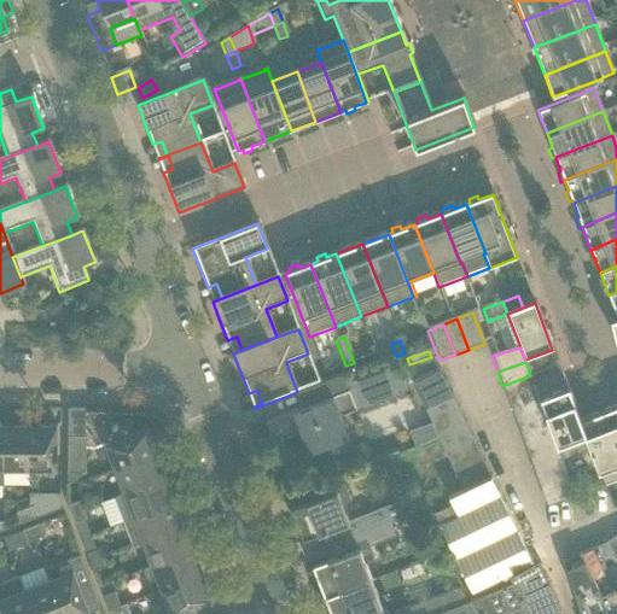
[(287,416),(265,425),(272,444),(300,434),(307,455),(330,446),(347,440),(338,419),(353,414),(355,413),(406,393),(396,368),(345,387),(348,392),(287,416)]
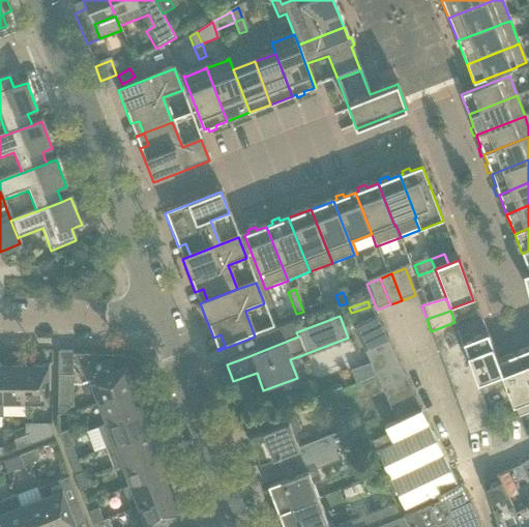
[(471,318),(456,323),(458,329),(473,324),(471,318)]
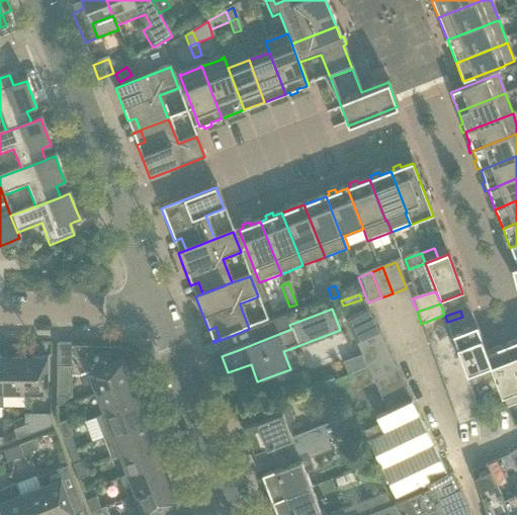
[(345,323),(350,334),(373,323),(367,312),(345,323)]
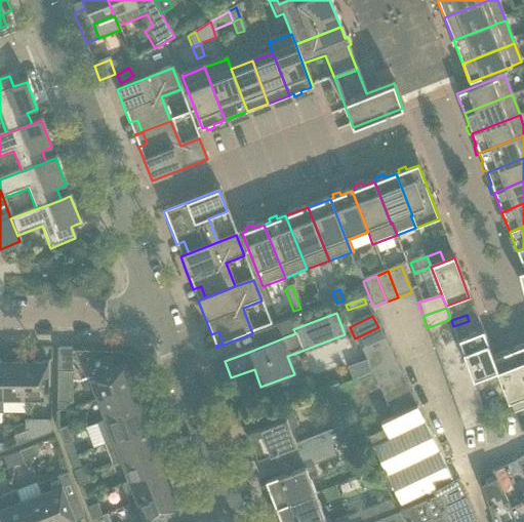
[(427,328),(431,339),(454,331),(453,326),(451,320),(450,319),(427,328)]
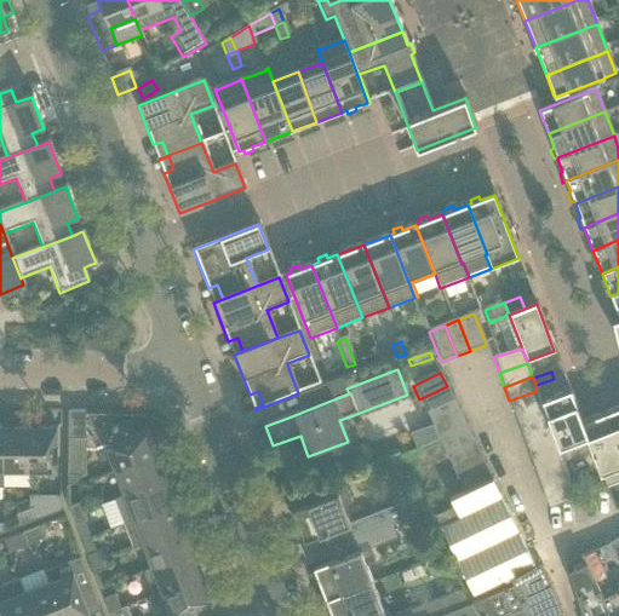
[(427,414),(431,412),(453,401),(447,386),(419,399),(427,414)]
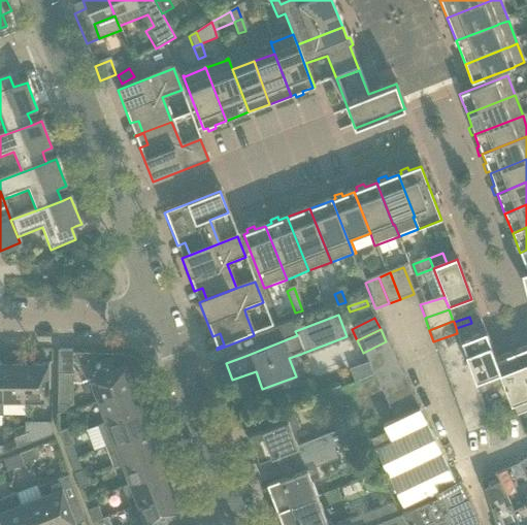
[(433,341),(437,354),(461,345),(461,343),(457,333),(433,341)]
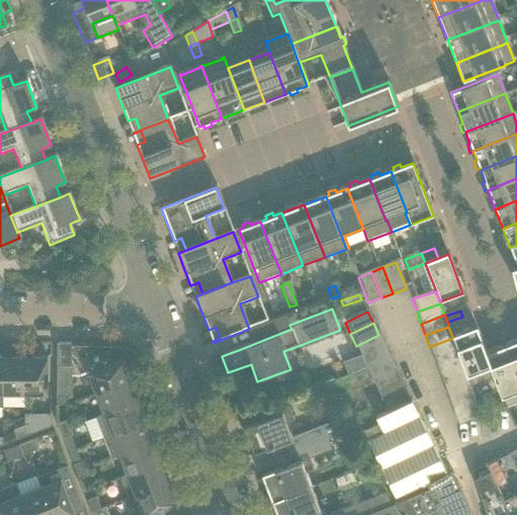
[(476,328),(452,337),(452,338),(456,350),(461,361),(465,372),(466,377),(469,384),(470,388),(495,378),(491,368),(486,354),(476,328)]
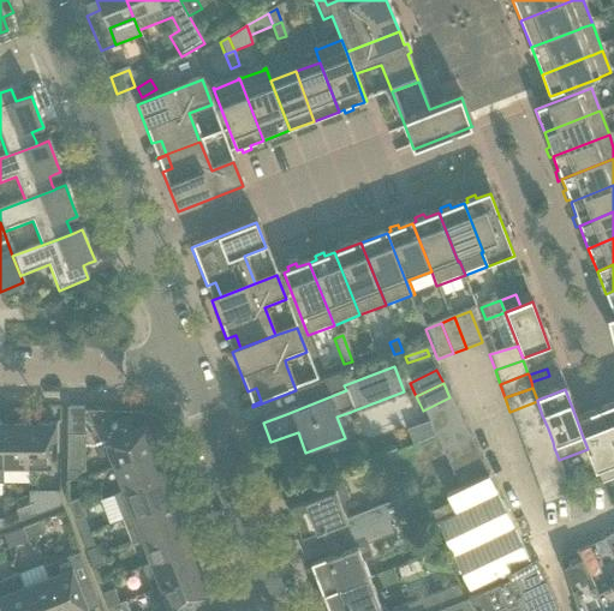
[(428,408),(434,421),(457,411),(449,397),(428,408)]
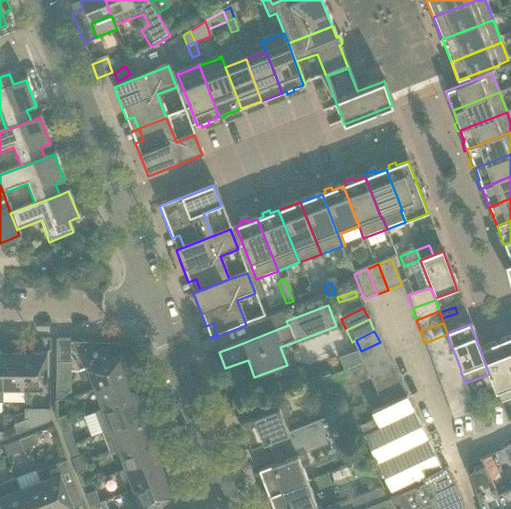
[(424,343),(428,354),(451,346),(447,334),(424,343)]
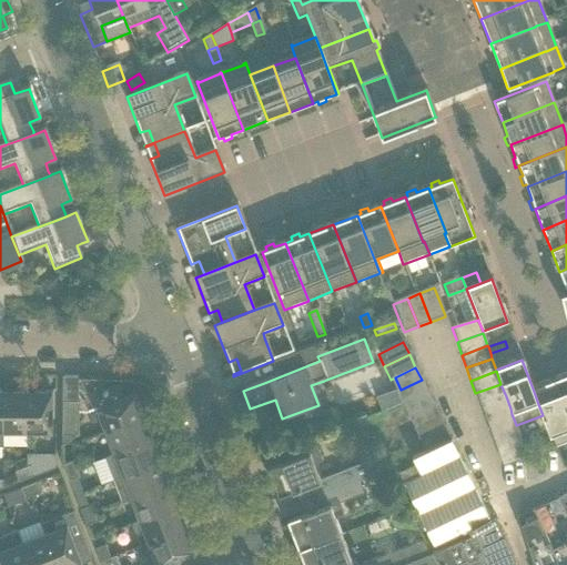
[(566,375),(554,381),(566,412),(566,375)]
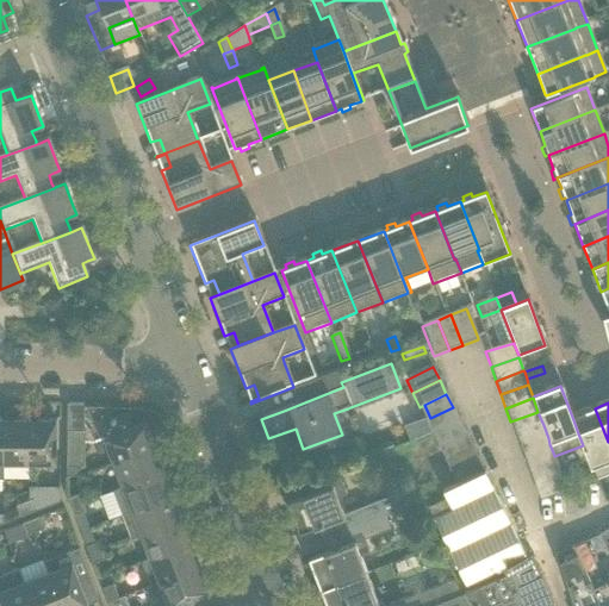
[(66,407),(66,433),(82,433),(84,407),(66,407)]
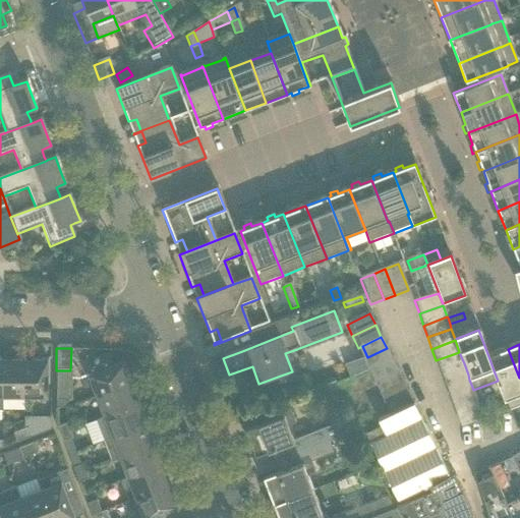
[(363,359),(369,370),(392,360),(387,348),(367,357),(363,359)]
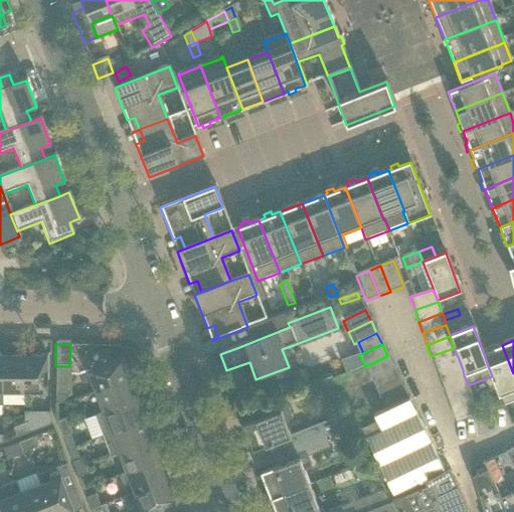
[(483,352),(488,366),(492,376),(500,396),(504,405),(513,401),(513,373),(502,345),(483,352)]
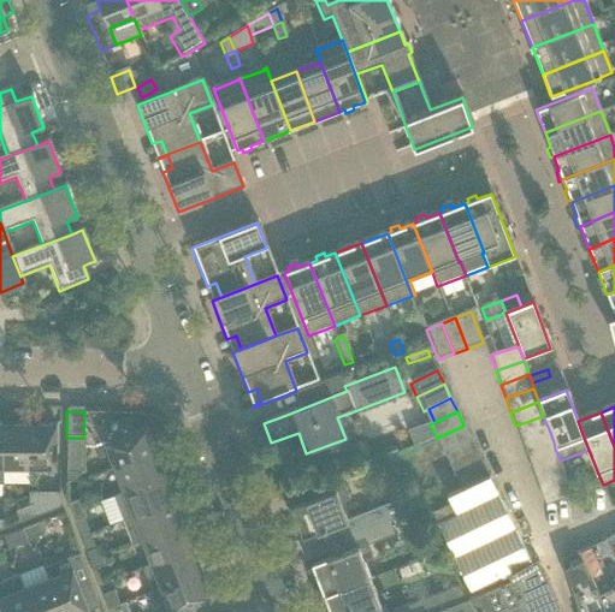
[(515,426),(520,439),(549,429),(543,416),(515,426)]
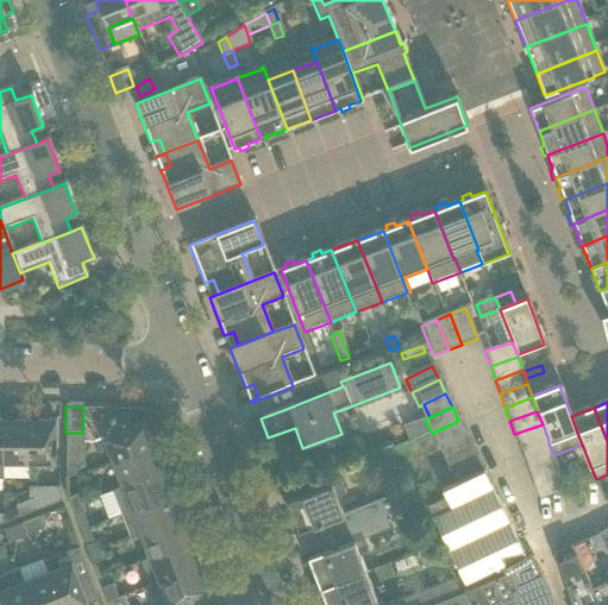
[(102,440),(112,465),(154,448),(145,451),(143,445),(151,441),(144,424),(130,429),(125,415),(98,426),(102,440)]
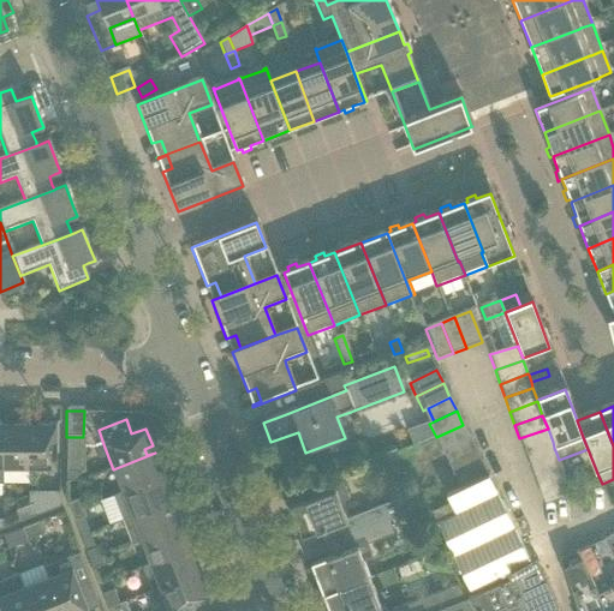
[(3,433),(3,469),(28,469),(29,433),(29,425),(11,425),(11,433),(4,433),(3,433)]
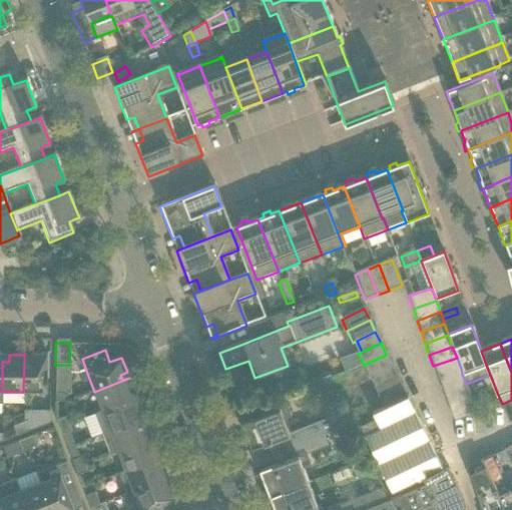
[(30,362),(24,362),(23,392),(46,392),(46,355),(30,355),(30,362)]
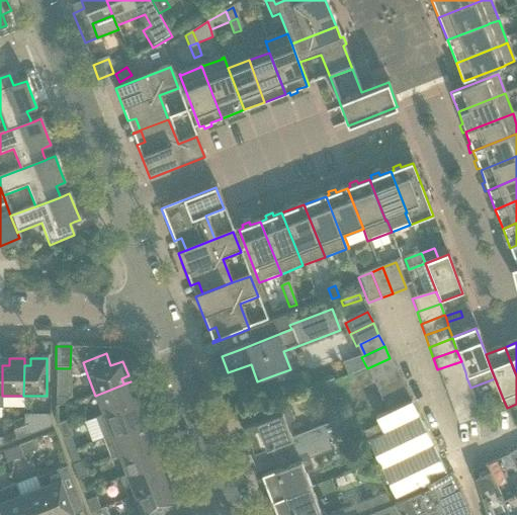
[(367,368),(372,380),(395,369),(390,358),(367,368)]
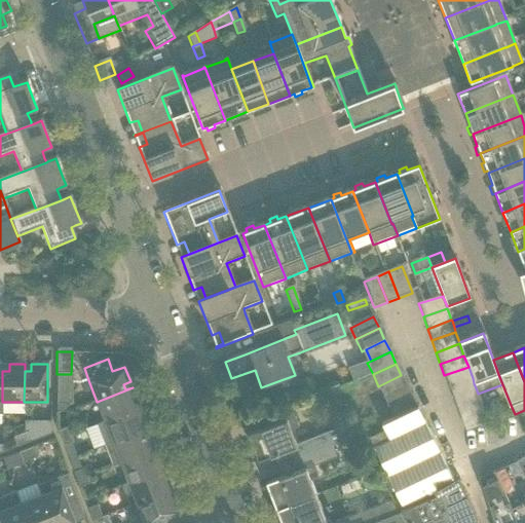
[(444,375),(448,387),(473,378),(469,367),(444,375)]
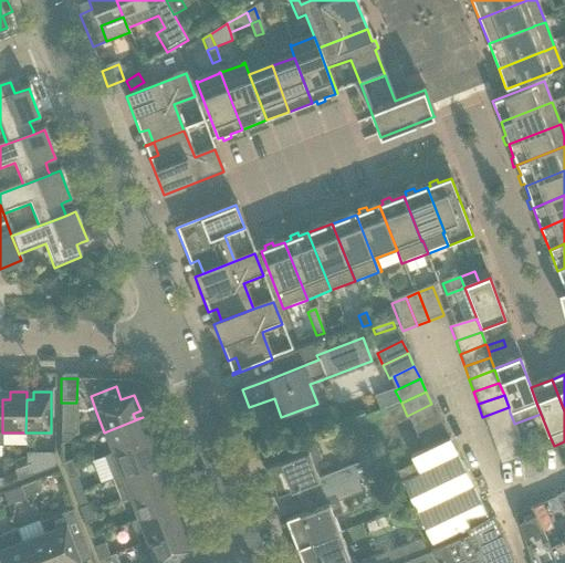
[(76,403),(61,403),(61,445),(72,445),(72,437),(76,437),(76,403)]
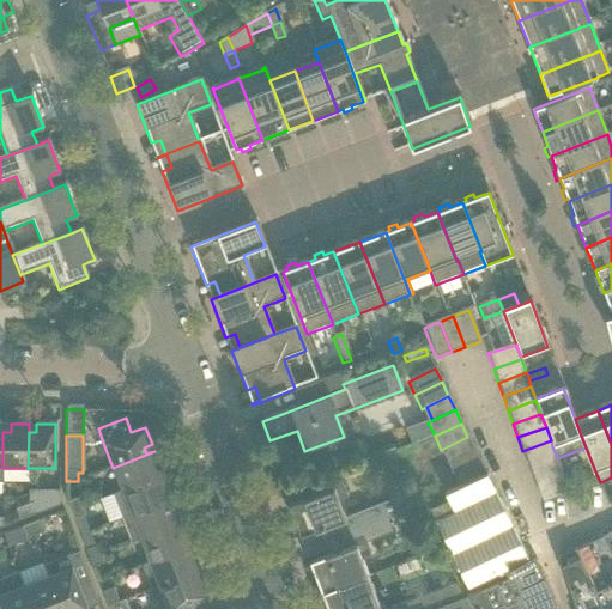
[(474,450),(467,437),(441,450),(448,463),(474,450)]
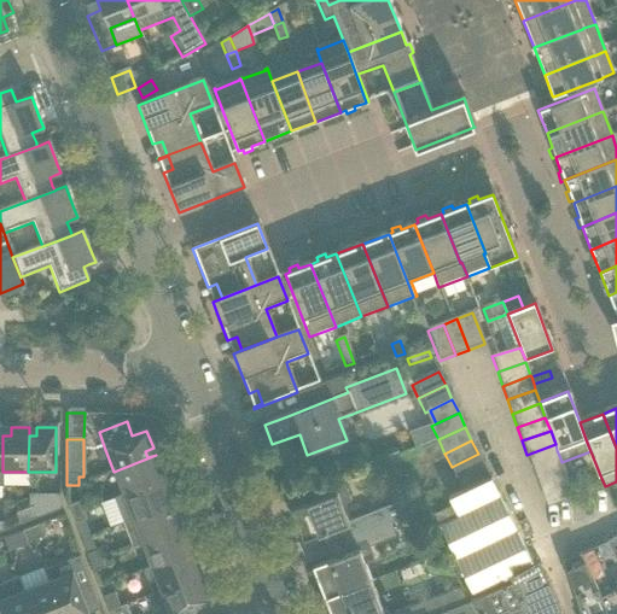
[(527,455),(533,468),(560,458),(557,450),(556,444),(527,455)]
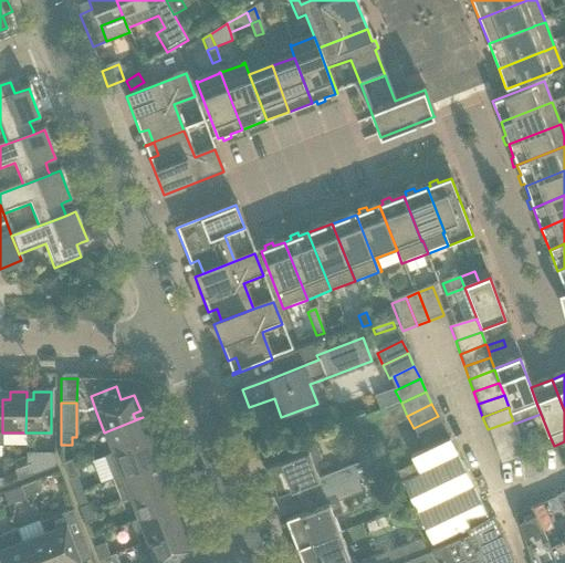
[(443,429),(438,416),(414,428),(419,441),(443,429)]
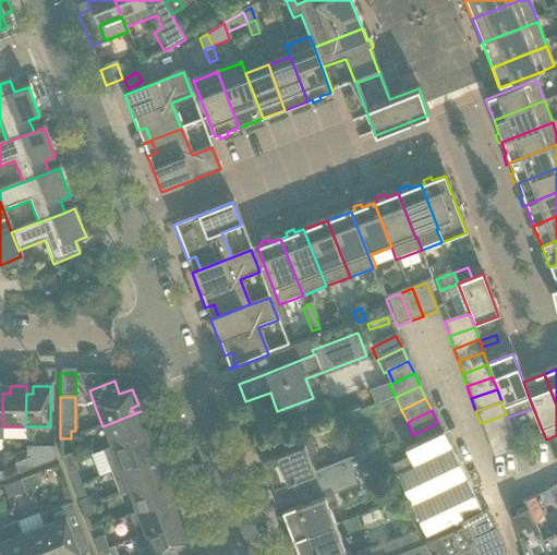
[(103,426),(111,448),(142,435),(140,430),(146,426),(141,411),(103,426)]
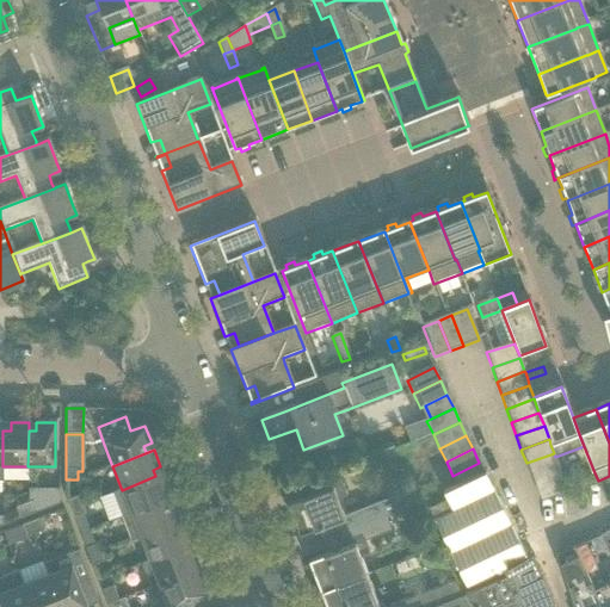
[(527,463),(531,477),(559,466),(554,453),(527,463)]
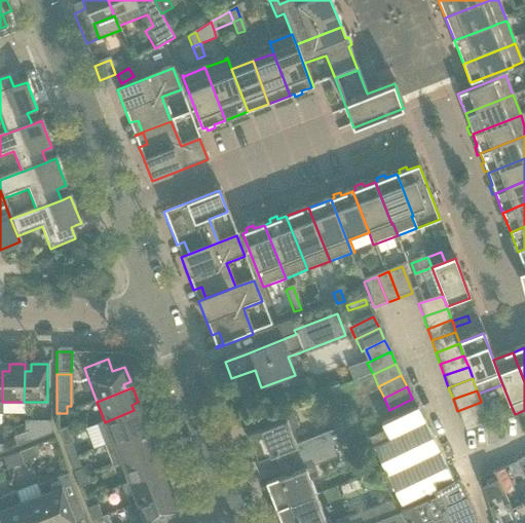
[(418,410),(412,399),(389,410),(396,421),(418,410)]
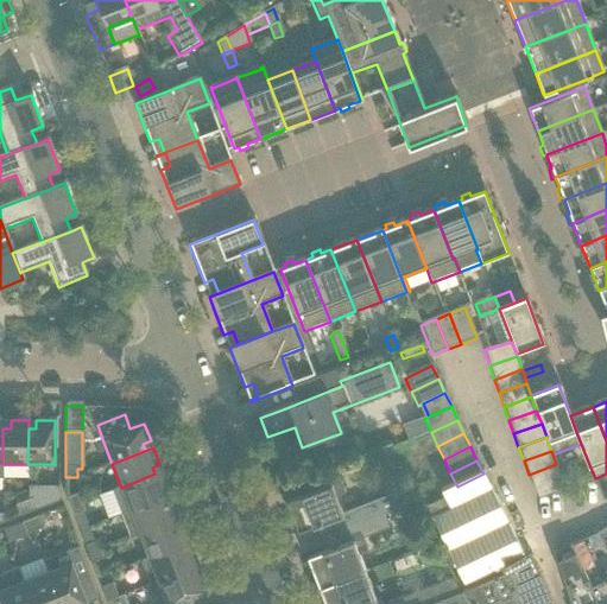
[(529,475),(533,488),(561,478),(556,464),(529,475)]
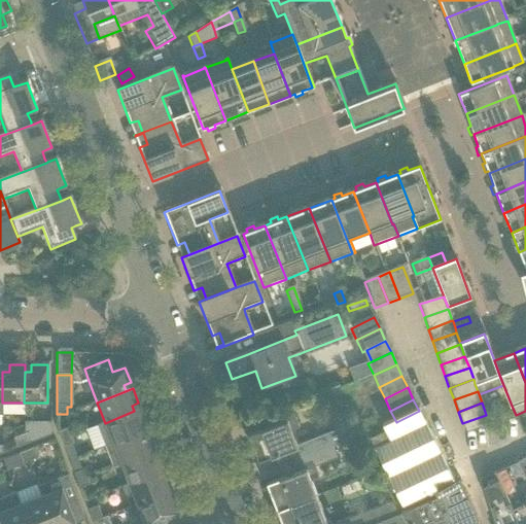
[(96,426),(104,447),(142,432),(140,426),(146,424),(140,409),(134,411),(105,423),(96,426)]
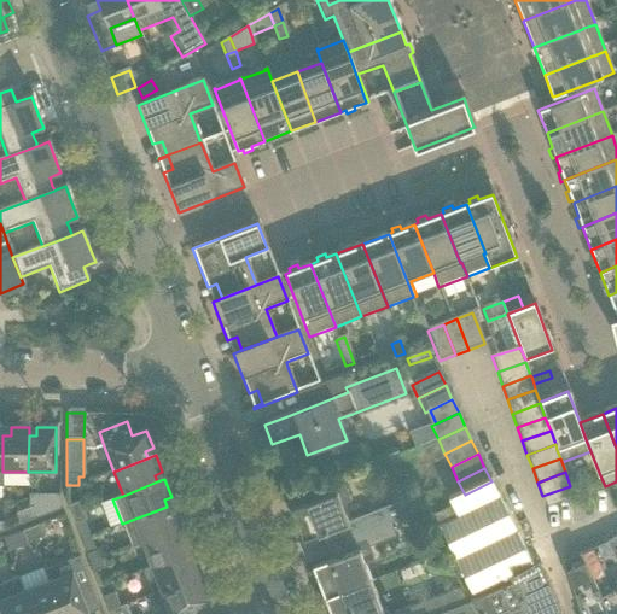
[(318,502),(287,513),(289,514),(291,513),(302,541),(300,542),(300,543),(336,528),(341,543),(389,525),(417,514),(411,498),(349,522),(343,506),(350,504),(342,481),(314,492),(318,502)]
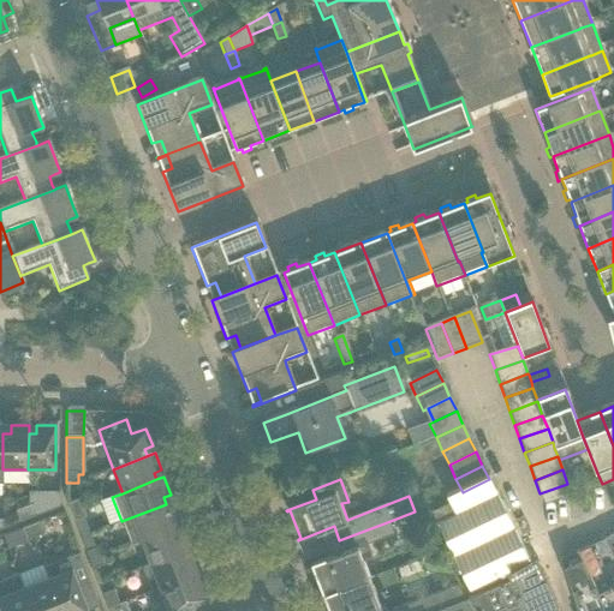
[(469,593),(505,576),(530,564),(489,479),(463,492),(446,499),(453,516),(436,525),(469,593)]
